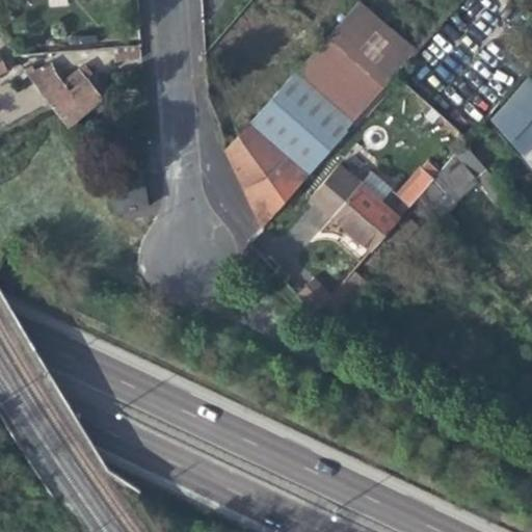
[(360,0),(356,0),(326,34),(386,85),(417,49),(360,0)]
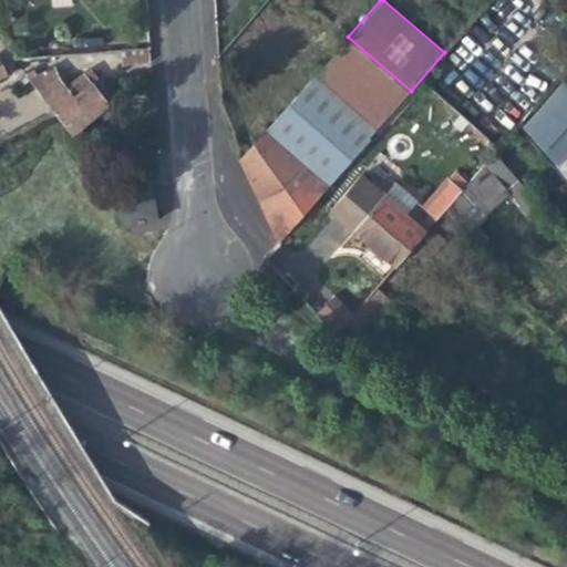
[(276,116),(240,155),(280,241),(411,91),(348,37),(276,116)]
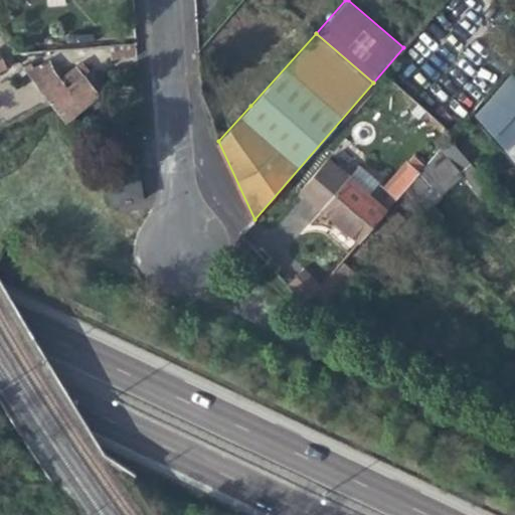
[(112,59),(136,57),(135,43),(111,45),(112,59)]
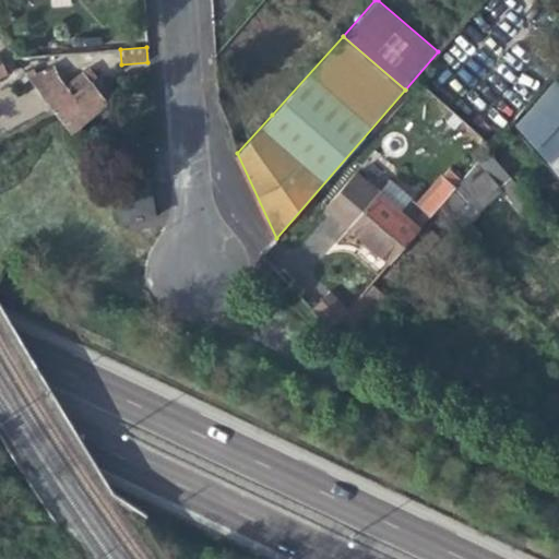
[(28,79),(58,118),(68,132),(106,104),(95,91),(90,82),(93,79),(87,68),(64,85),(57,76),(54,67),(42,75),(38,71),(28,79)]
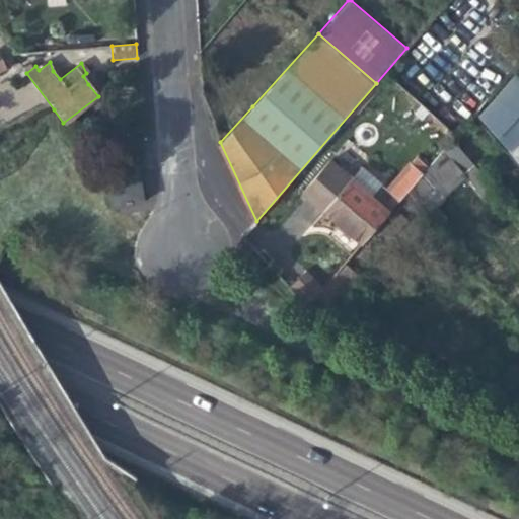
[(518,80),(518,79),(480,120),(514,160),(518,155),(518,80)]
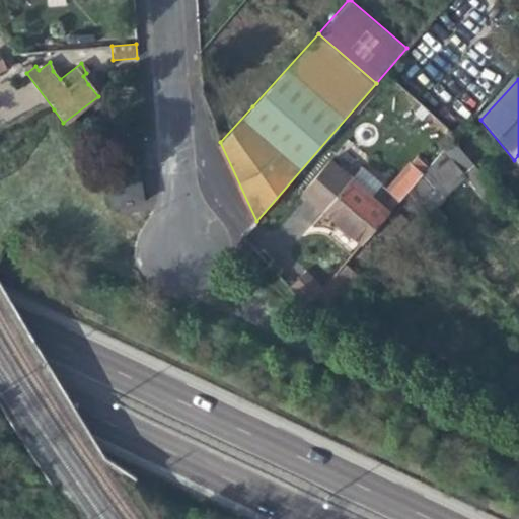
[(462,170),(450,157),(435,170),(447,183),(462,170)]
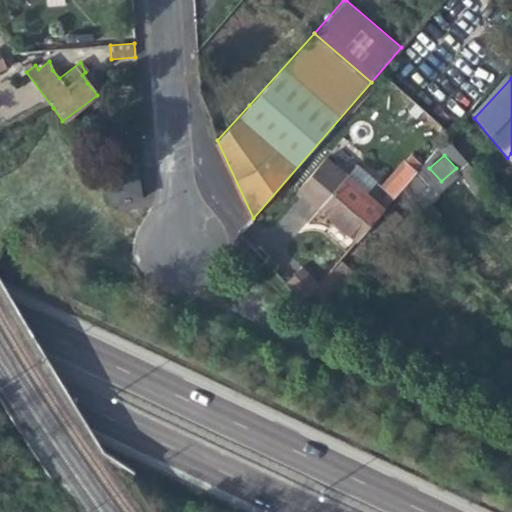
[(346,177),(331,164),(325,159),(299,191),(303,194),(328,215),(357,241),(361,236),(384,209),(377,203),(367,195),(375,185),(355,167),(346,177)]
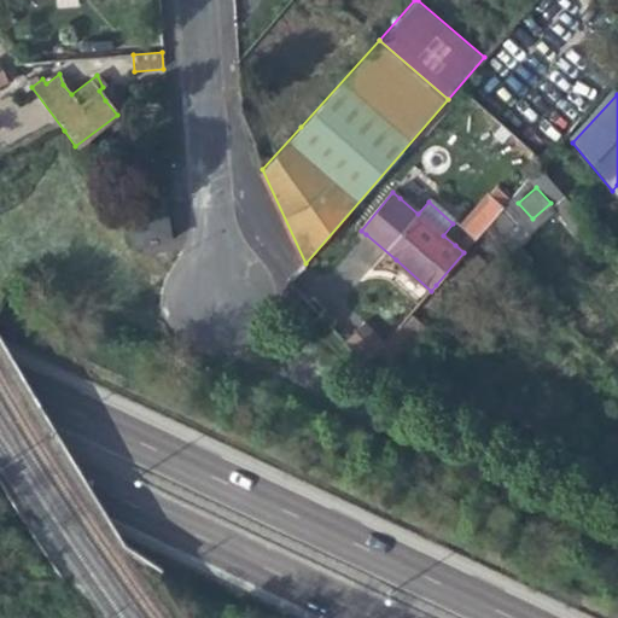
[(461,225),(467,232),(476,239),(485,228),(503,207),(488,193),(461,225)]
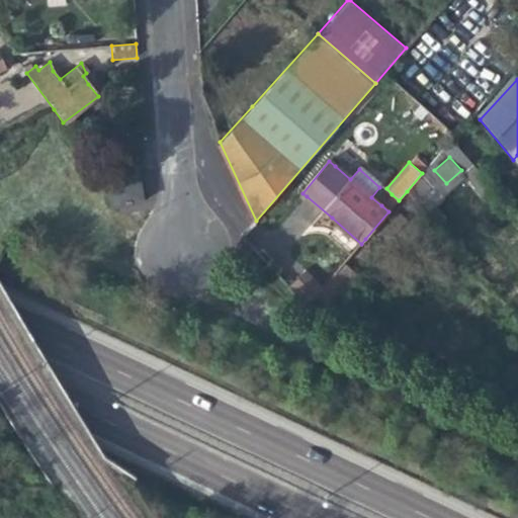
[(110,205),(110,206),(144,201),(139,169),(105,175),(110,205)]
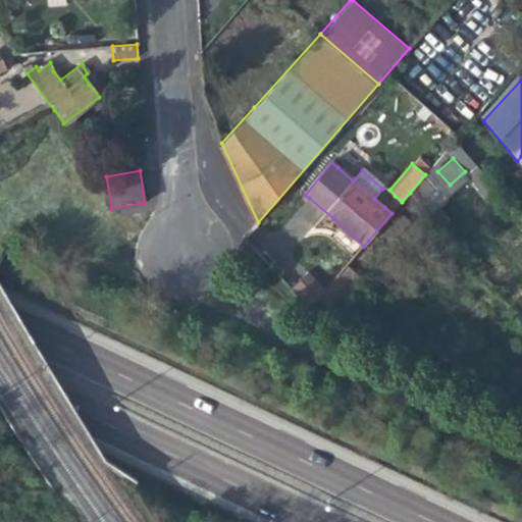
[(440,194),(430,184),(419,194),(429,205),(440,194)]
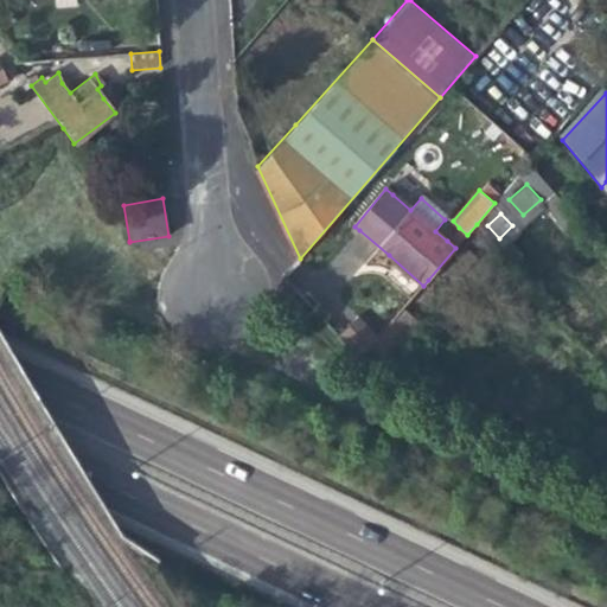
[(459,228),(447,241),(455,248),(467,235),(459,228)]
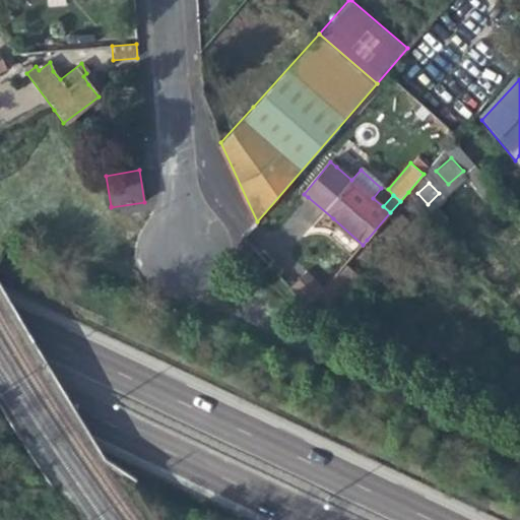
[(360,276),(346,264),(320,294),(315,300),(328,312),(360,276)]
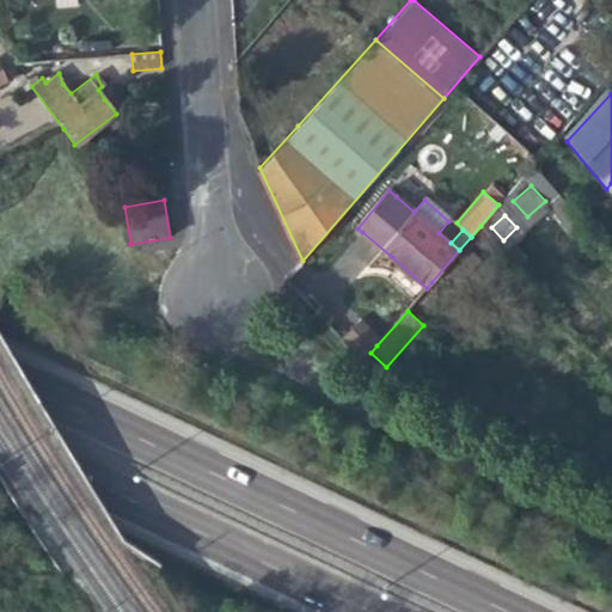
[(355,325),(341,340),(362,362),(371,353),(377,346),(355,325)]
